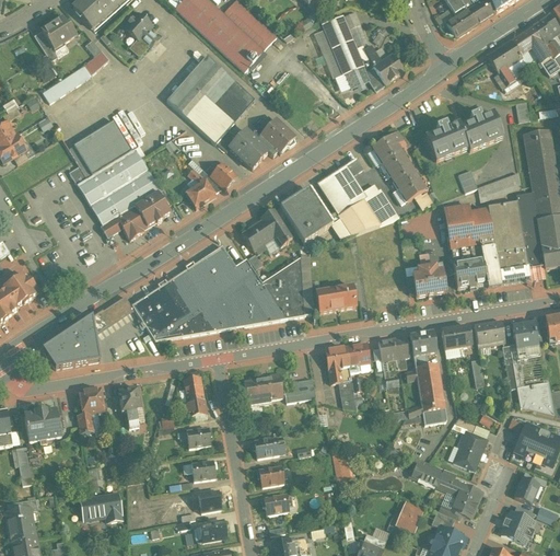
[(80,0),(72,7),(92,27),(123,0),(80,0)]
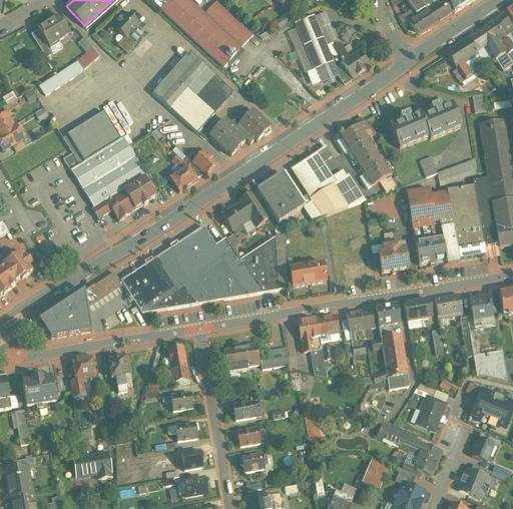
[(204,12),(190,0),(167,0),(161,7),(223,65),(230,58),(234,53),(240,46),(204,12)]
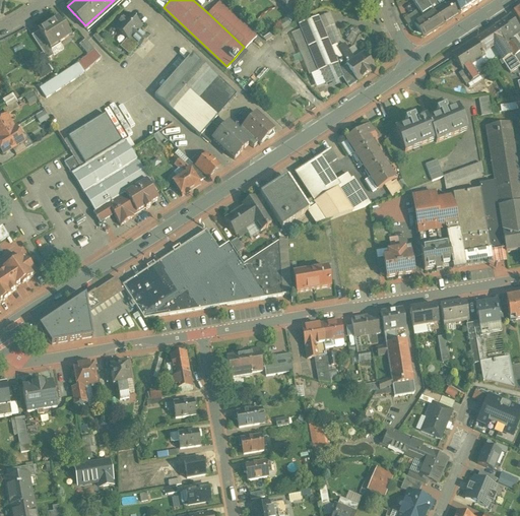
[(257,34),(220,0),(218,0),(207,12),(244,47),(257,34)]
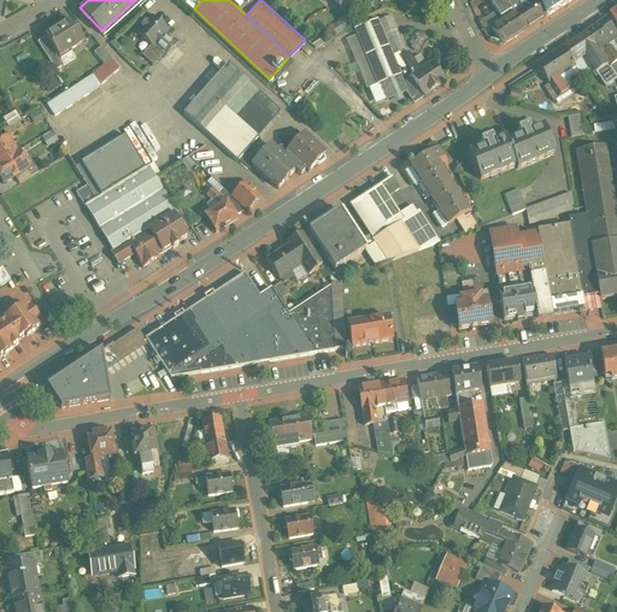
[(333,0),(345,11),(348,7),(351,7),(351,0),(333,0)]
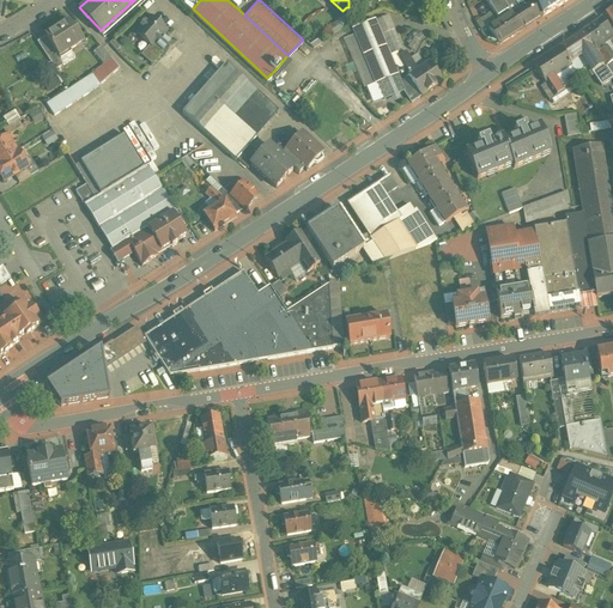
[(489,0),(497,13),(508,7),(509,10),(510,10),(510,8),(504,0),(489,0)]
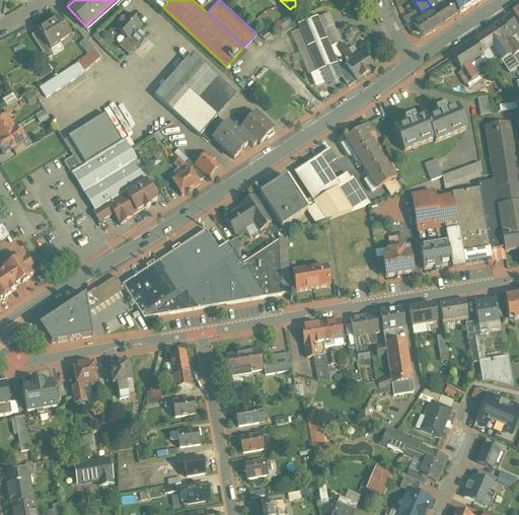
[(427,0),(432,7),(433,8),(446,0),(427,0)]
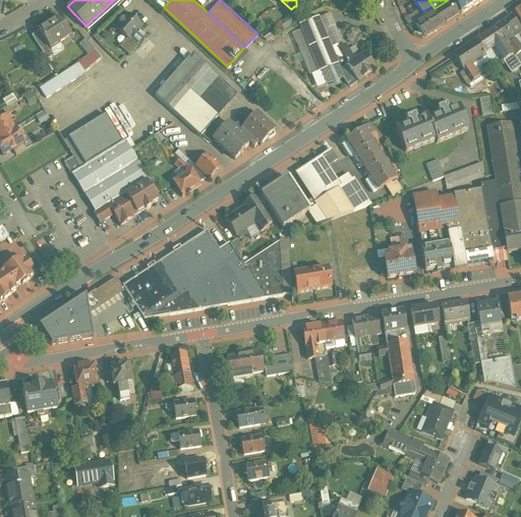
[(435,8),(433,9),(443,23),(444,22),(461,11),(462,11),(455,0),(448,0),(435,8)]
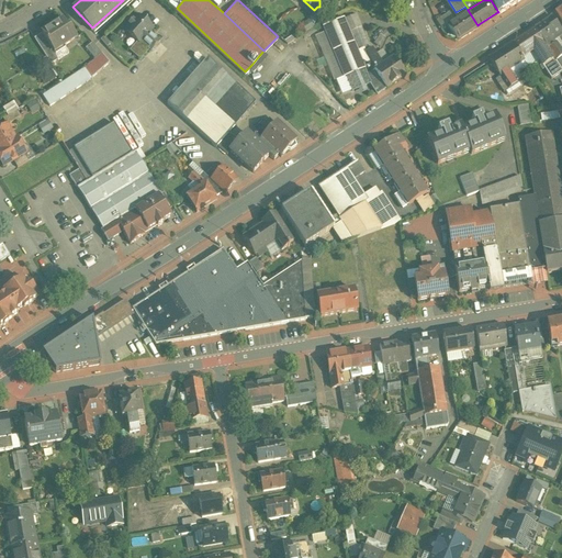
[(491,0),(498,12),(516,0),(491,0)]
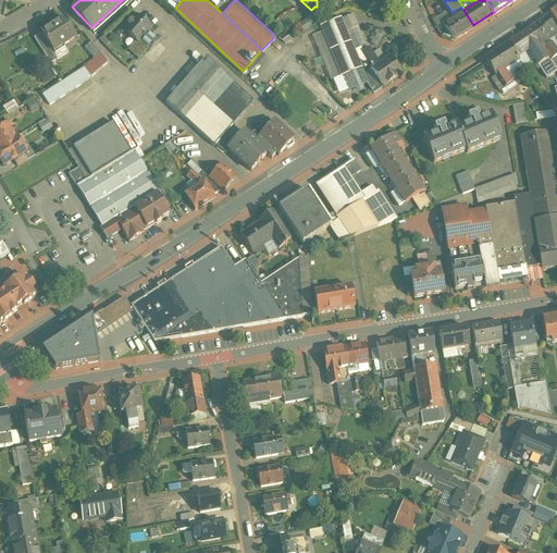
[(462,9),(444,22),(454,37),(473,25),(463,10),(463,9),(462,9)]
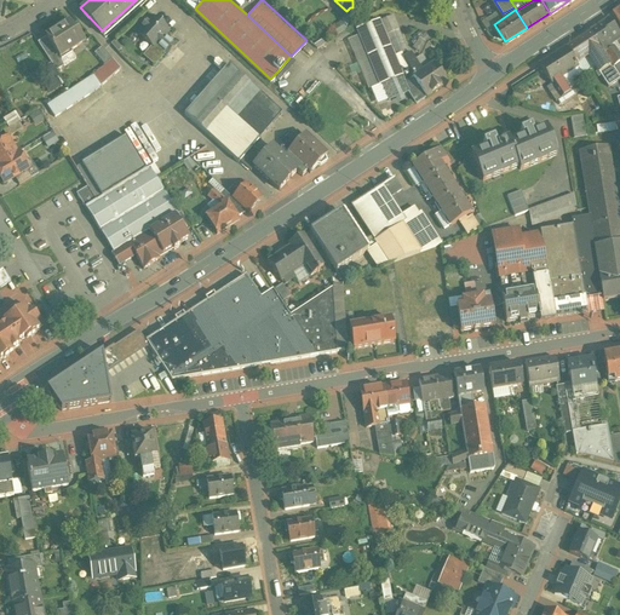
[(409,49),(394,12),(379,18),(394,53),(395,53),(409,49)]
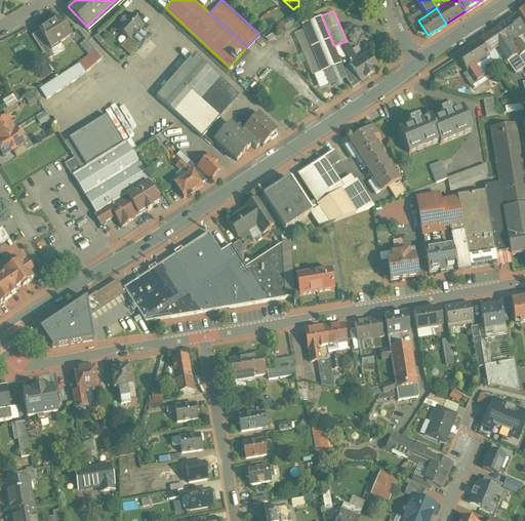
[(129,11),(125,16),(124,16),(120,19),(121,21),(117,26),(130,37),(131,35),(138,27),(143,24),(129,11)]
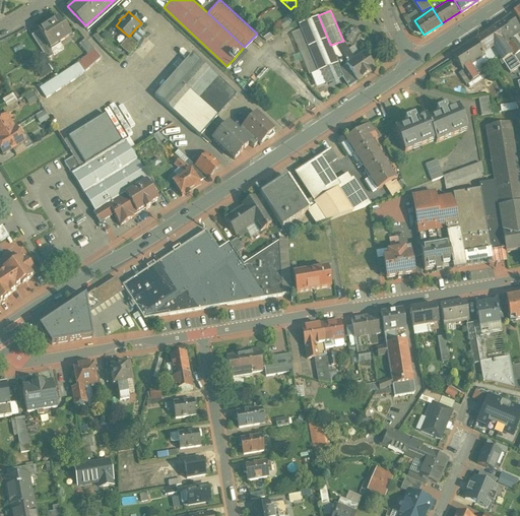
[(519,24),(512,12),(495,23),(506,41),(508,44),(514,53),(519,49),(519,44),(514,35),(519,29),(519,24)]
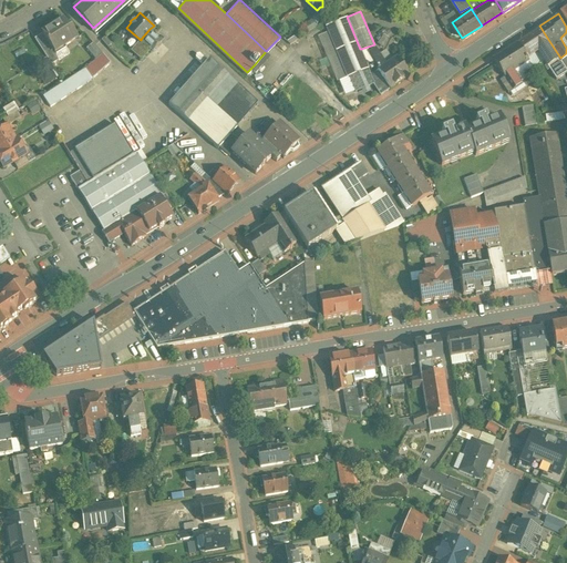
[(347,17),(347,16),(328,23),(349,74),(349,73),(369,65),(367,61),(367,60),(361,49),(360,49),(347,17)]
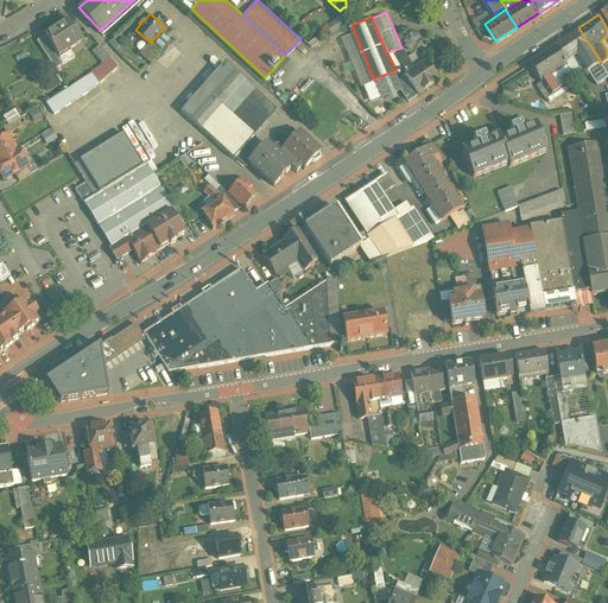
[(68,18),(62,21),(62,23),(45,33),(58,54),(83,38),(75,26),(74,27),(68,18)]
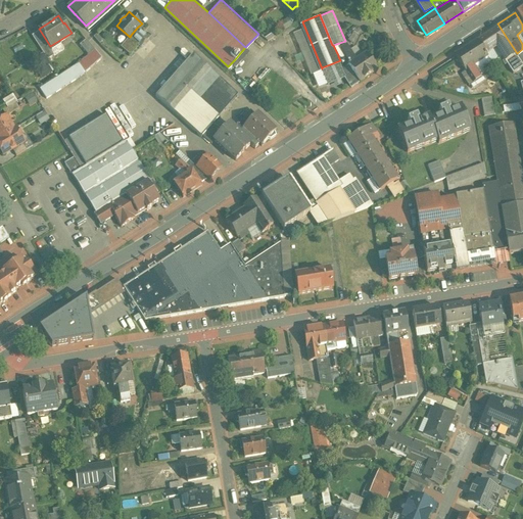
[(497,24),(477,37),(486,51),(496,45),(513,71),(522,63),(522,62),(517,53),(511,44),(509,41),(497,24)]
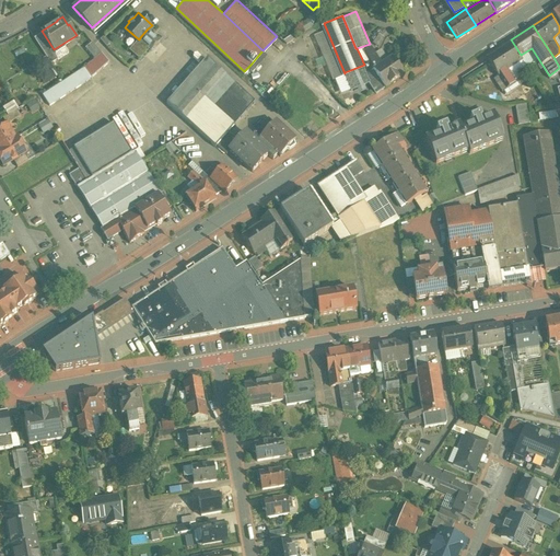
[(158,37),(148,29),(140,37),(150,46),(158,37)]
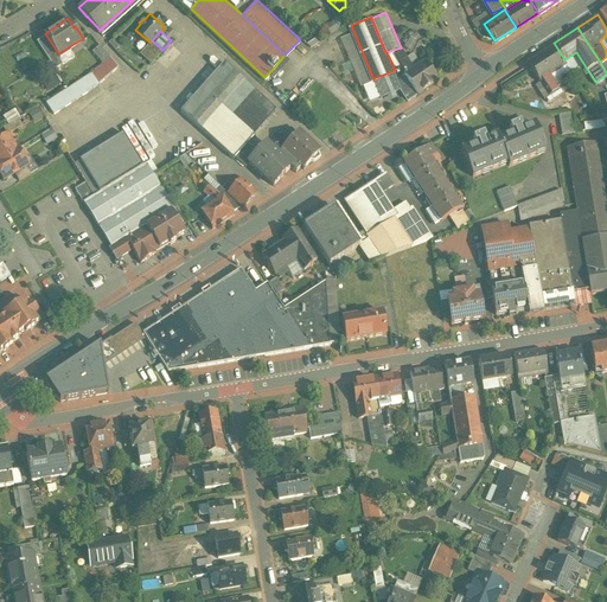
[(45,33),(37,38),(55,66),(63,61),(58,53),(45,33)]
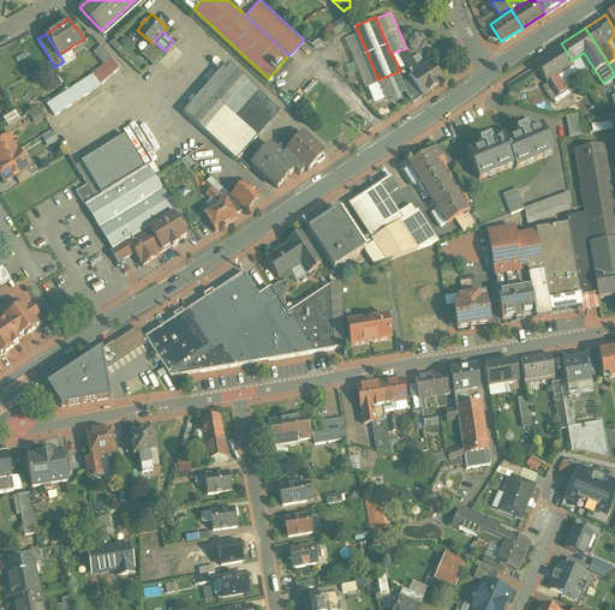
[(111,55),(101,43),(94,49),(103,61),(111,55)]
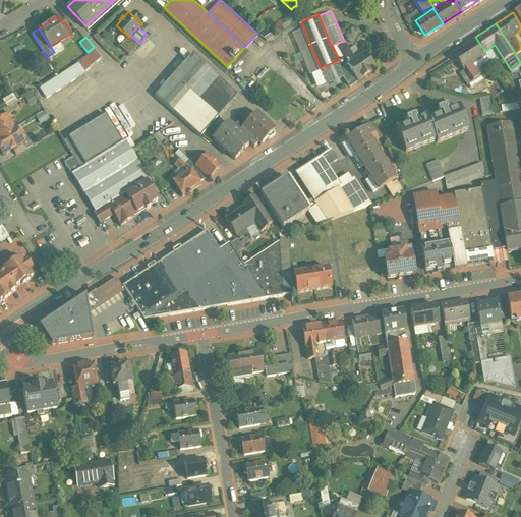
[(475,37),(453,52),(463,67),(459,70),(467,82),(480,73),(472,62),(485,53),(484,52),(484,51),(475,37)]
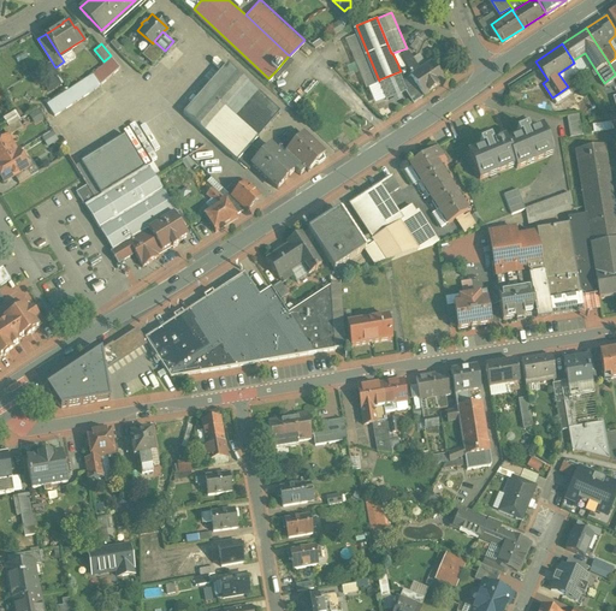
[(401,71),(379,79),(386,95),(406,88),(406,89),(407,88),(414,99),(424,93),(410,72),(412,71),(401,54),(408,51),(407,48),(392,53),(398,65),(398,66),(401,71)]
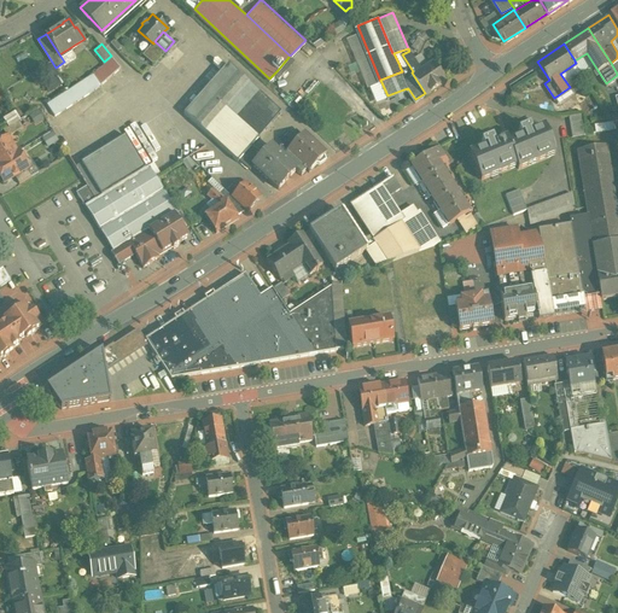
[(432,59),(420,68),(409,50),(409,51),(402,54),(414,71),(413,71),(412,73),(425,93),(445,80),(432,59)]
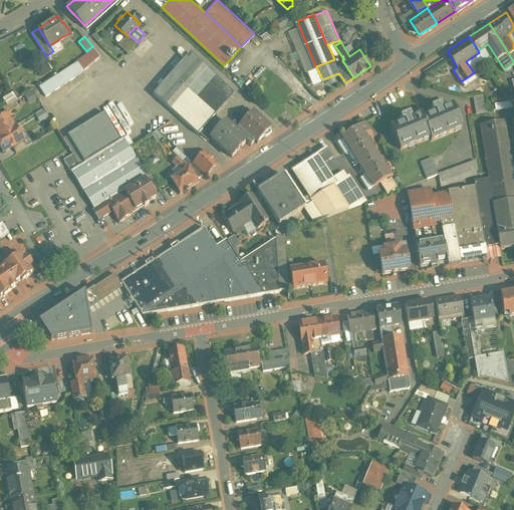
[(92,46),(78,59),(84,68),(100,54),(92,46)]
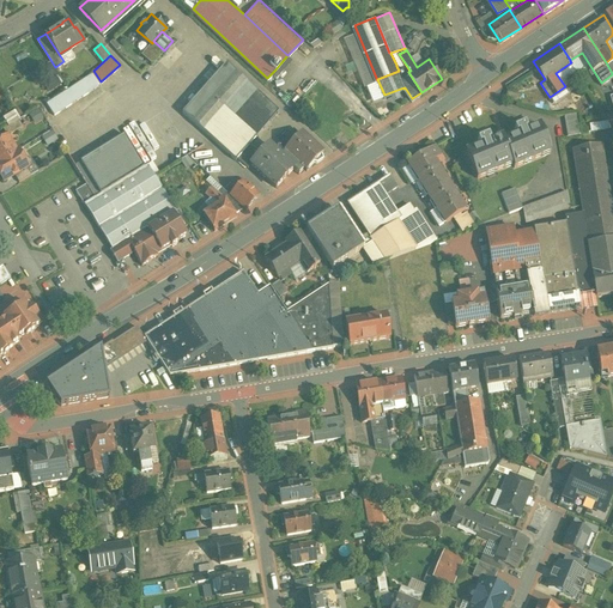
[(278,109),(226,60),(204,86),(256,134),(278,109)]
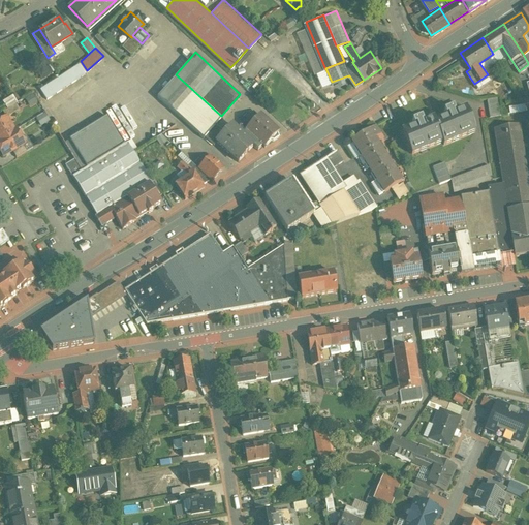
[(81,61),(40,87),(47,97),(87,71),(87,70),(81,61)]
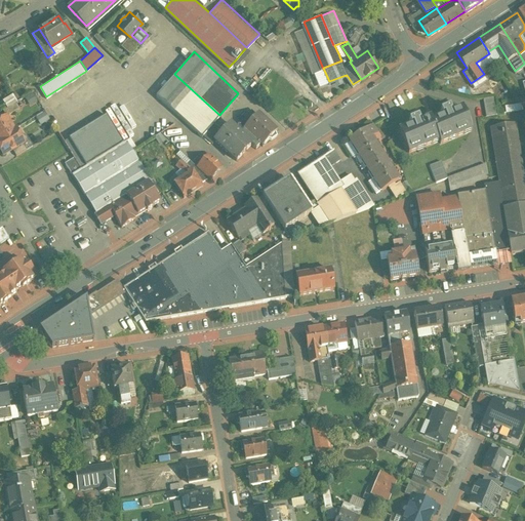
[(219,115),(174,74),(156,94),(202,135),(203,133),(214,121),(219,115)]
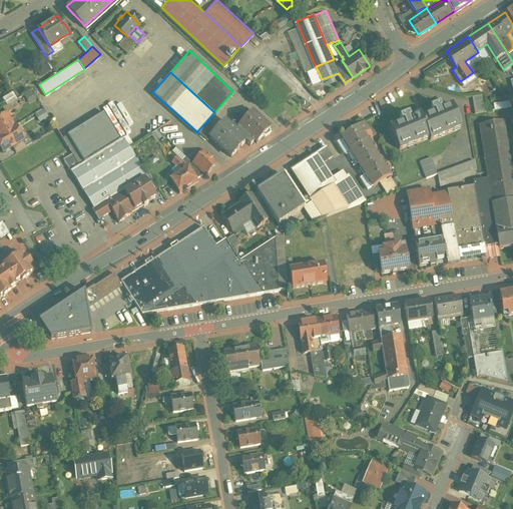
[(436,78),(425,74),(423,79),(434,83),(436,78)]
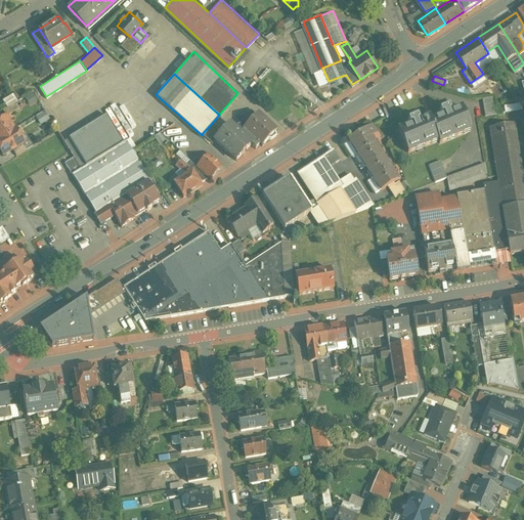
[(29,101),(37,98),(34,90),(26,93),(29,101)]
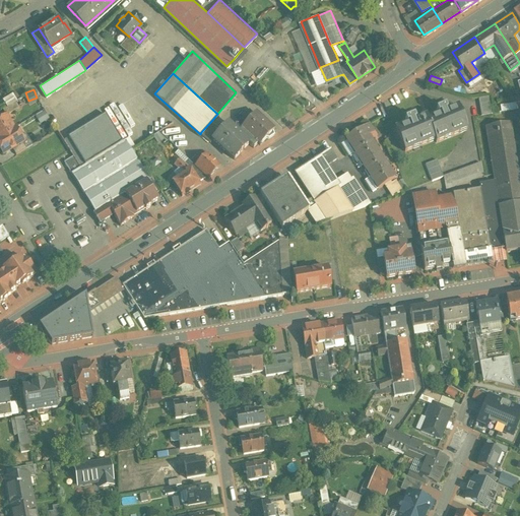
[(491,94),(478,97),(481,113),(493,111),(491,94)]
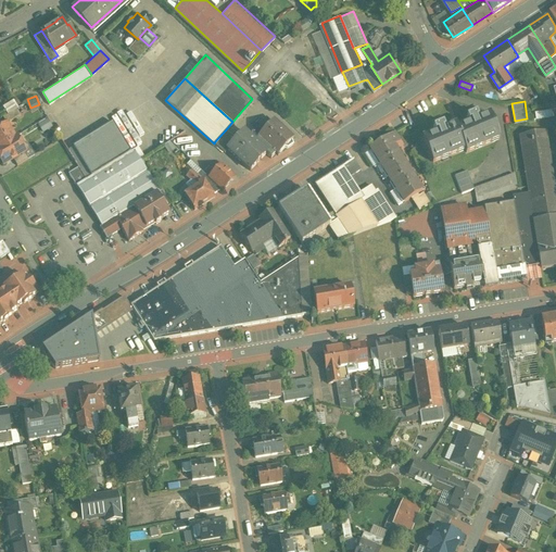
[(16,105),(3,114),(7,121),(21,112),(16,105)]
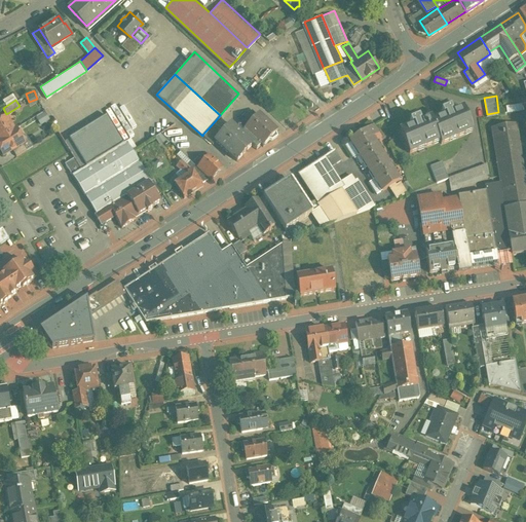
[(430,115),(420,119),(418,115),(410,118),(411,123),(400,127),(409,151),(440,138),(441,141),(473,127),(462,105),(452,110),(450,105),(441,109),(443,113),(433,118),(430,115)]
